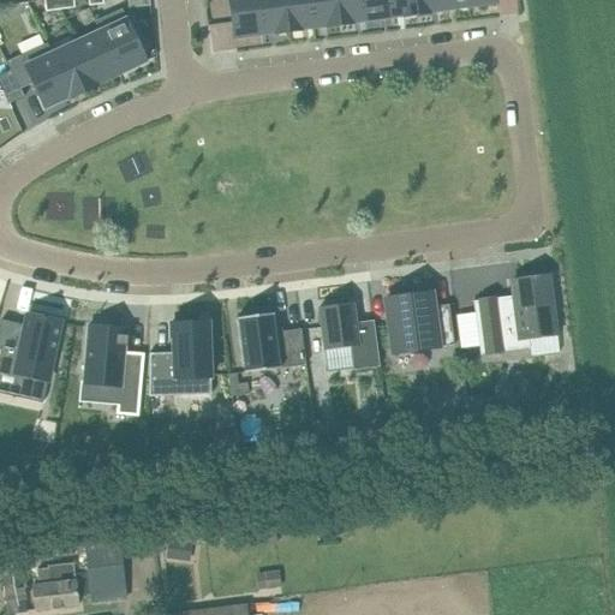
[(60,10),(58,0),(43,0),(46,12),(60,10)]
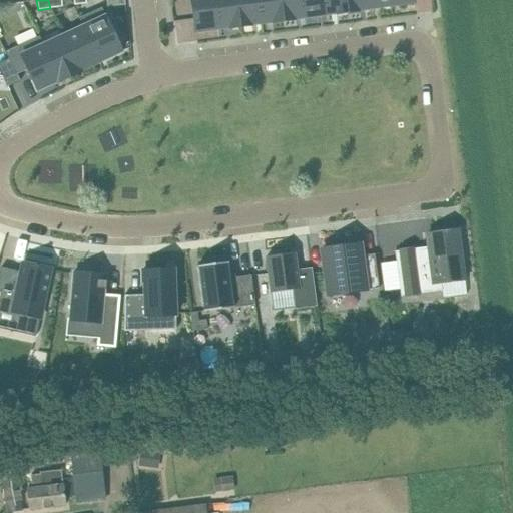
[(60,0),(48,0),(50,8),(62,7),(60,0)]
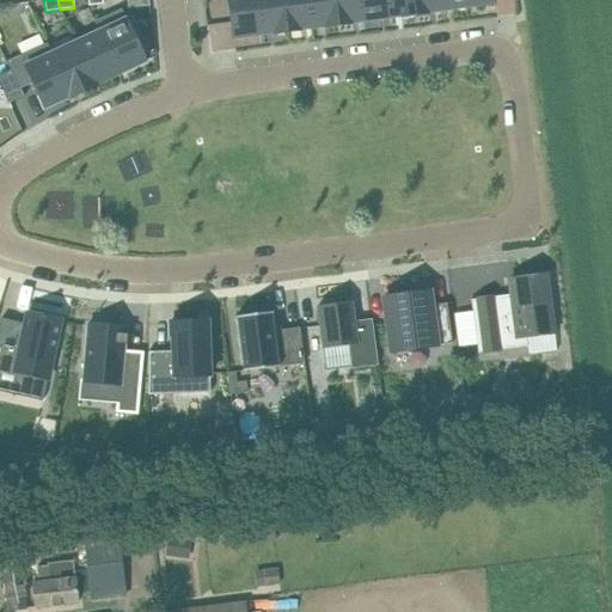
[(104,0),(106,11),(147,5),(146,0),(104,0)]
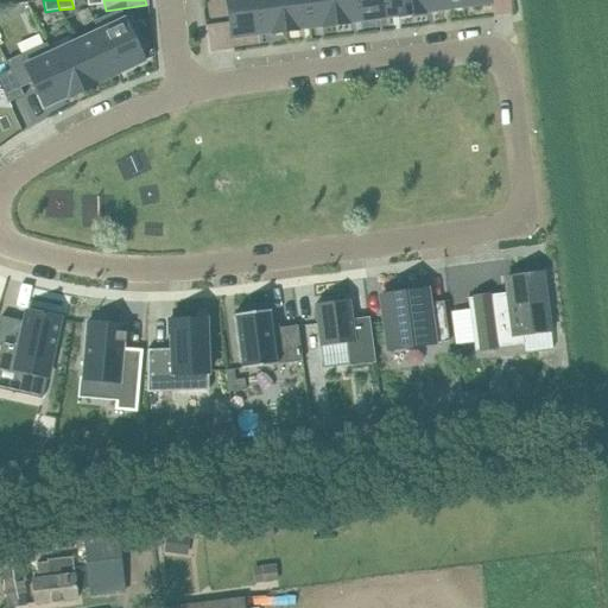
[(226,0),(230,38),(259,33),(254,0),(226,0)]
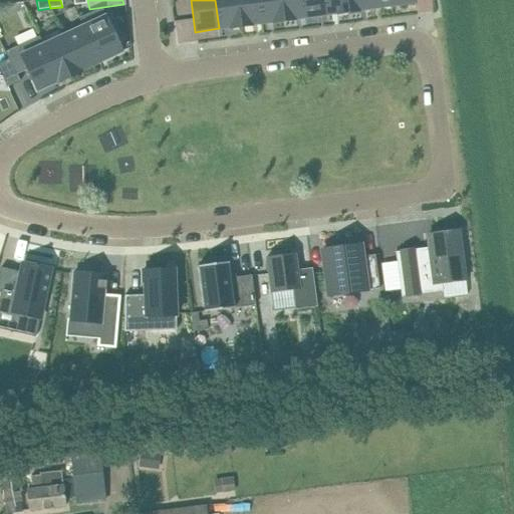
[(236,0),(215,0),(219,28),(230,27),(230,28),(241,27),(236,0)]
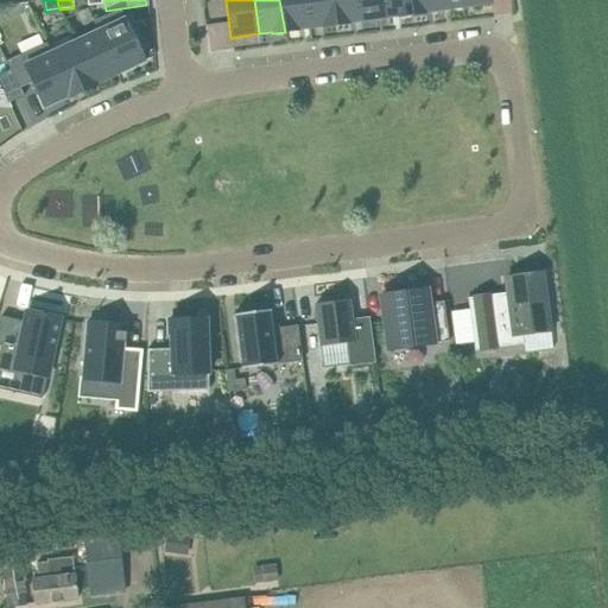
[(279,0),(285,32),(297,30),(297,29),(310,27),(305,0),(279,0)]
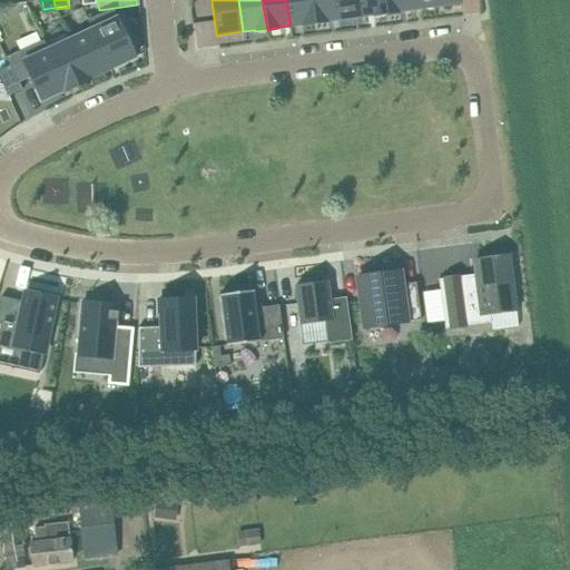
[(286,0),(291,26),(303,23),(303,25),(314,23),(311,0),(286,0)]
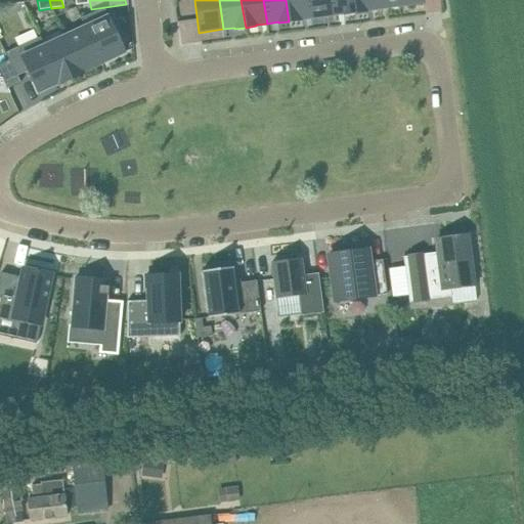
[(308,0),(286,0),(289,22),(300,20),(299,18),(311,17),(308,0)]
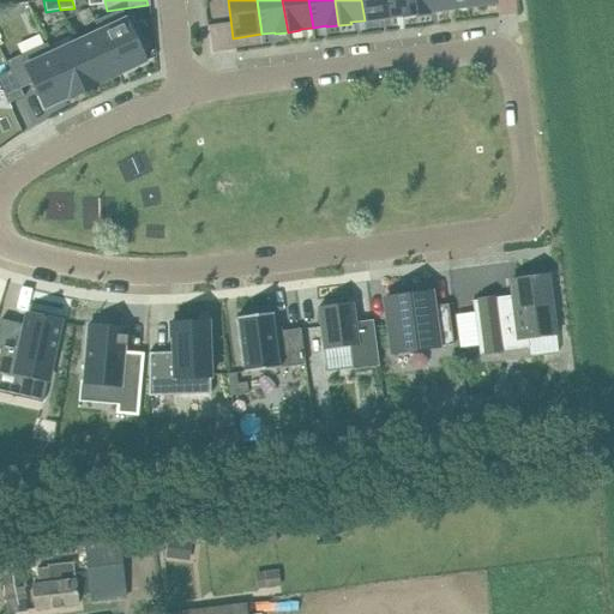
[(387,0),(361,0),(365,20),(390,17),(387,0)]
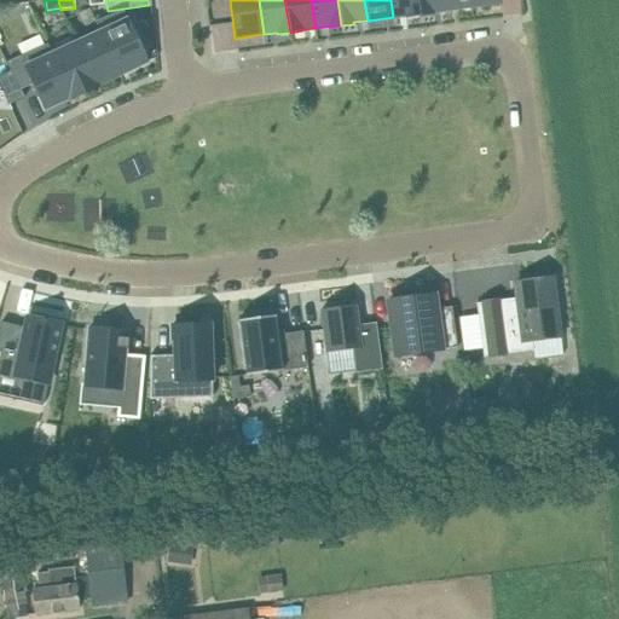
[(391,0),(393,17),(406,16),(406,17),(420,15),(416,0),(391,0)]
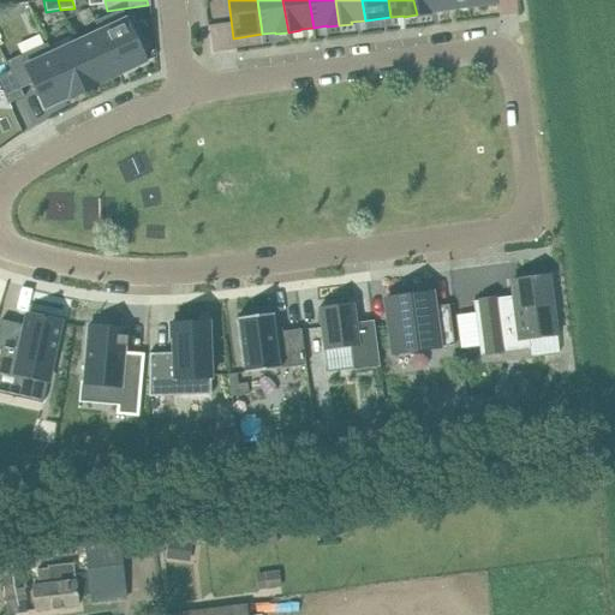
[(413,0),(417,15),(429,13),(429,12),(442,10),(440,0),(413,0)]
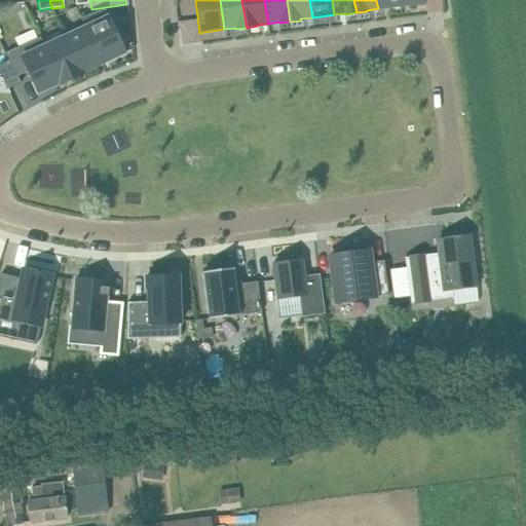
[(399,0),(376,0),(378,8),(400,6),(399,0)]
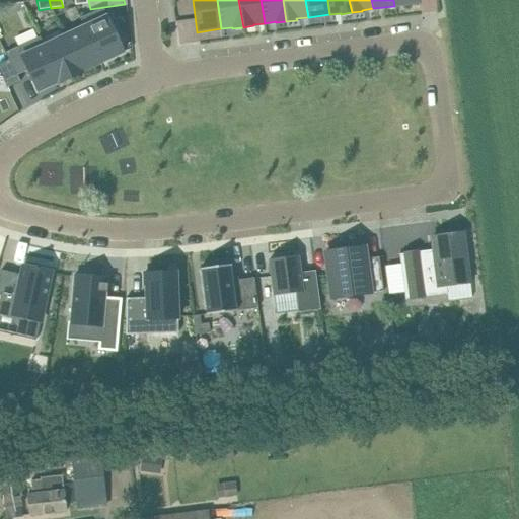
[(80,18),(100,62),(123,52),(117,40),(120,38),(115,26),(112,27),(102,8),(80,18)]
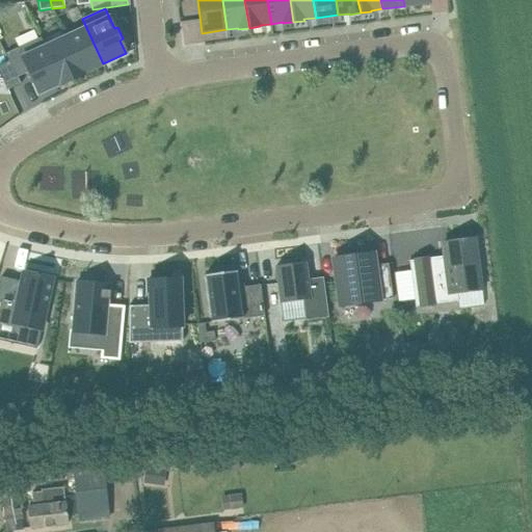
[(85,28),(65,37),(82,75),(83,74),(83,73),(103,63),(82,19),(81,19),(85,28)]
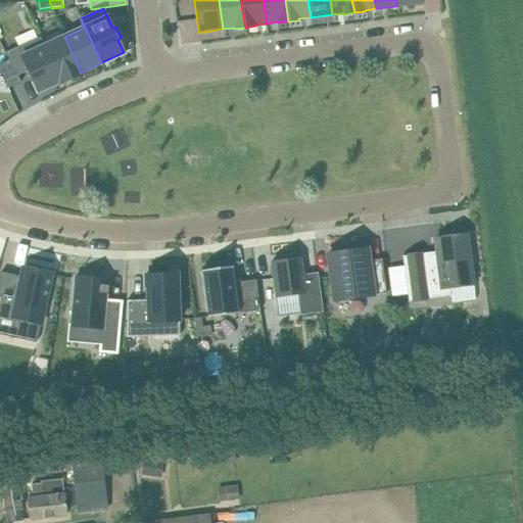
[(39,38),(60,83),(81,74),(64,37),(44,46),(40,37),(39,38)]
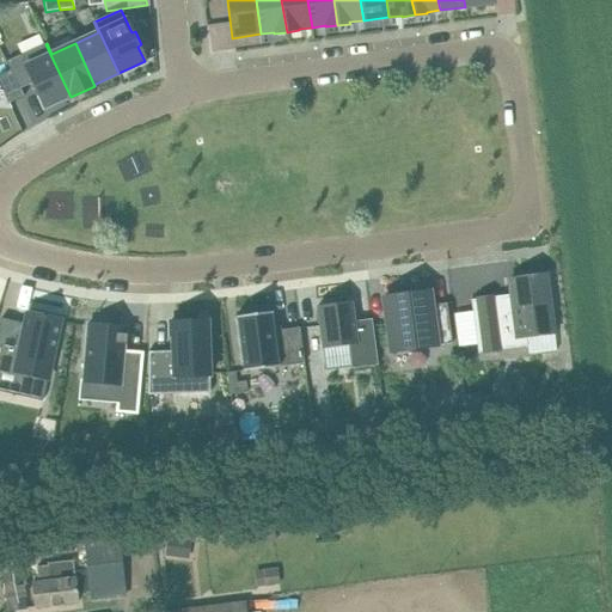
[(71,97),(46,44),(19,56),(32,84),(43,108),(68,97),(69,98),(71,97)]
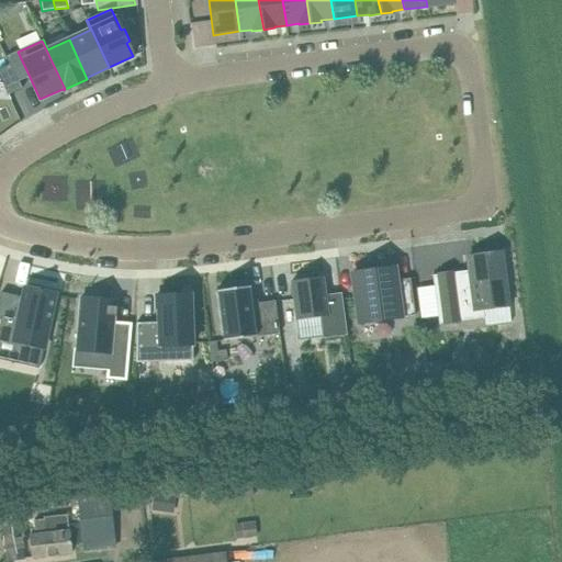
[(9,66),(17,82),(19,81),(30,77),(18,52),(17,52),(6,57),(9,66)]
